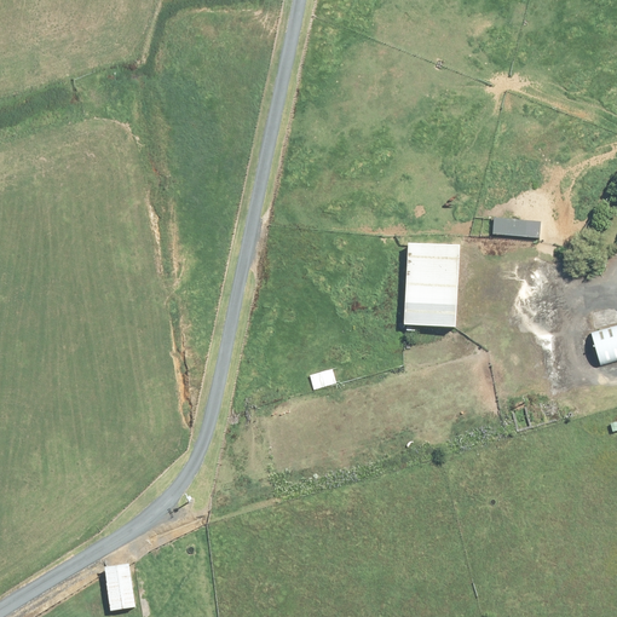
[(540,220),(494,217),(492,234),(538,237),(540,220)]
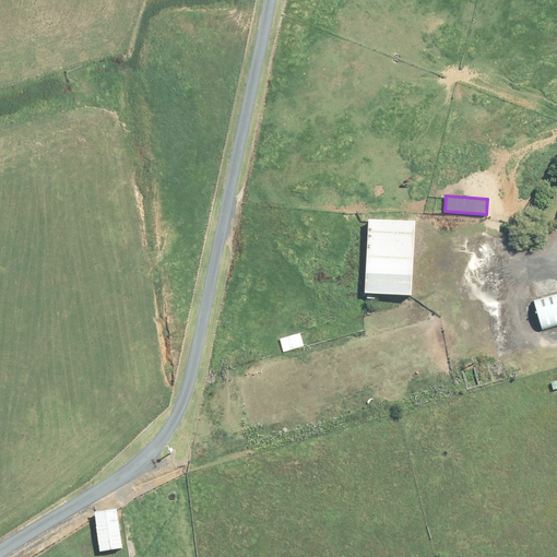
[(415,222),(368,218),(364,293),(411,295),(415,222)]
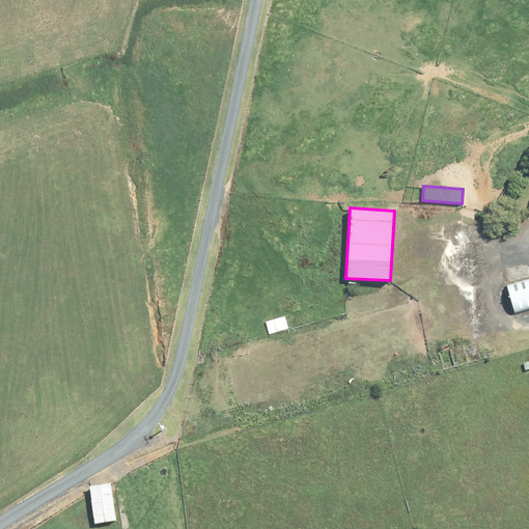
[(528,305),(528,277),(506,284),(513,310),(528,305)]
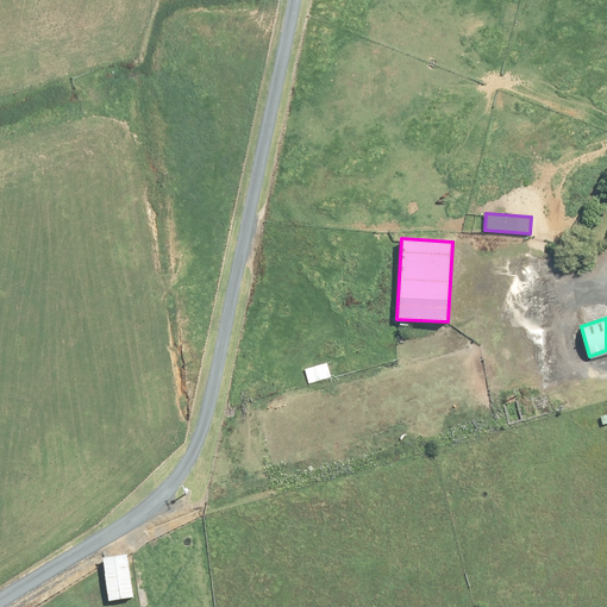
[(332,375),(329,361),(304,368),(308,382),(332,375)]
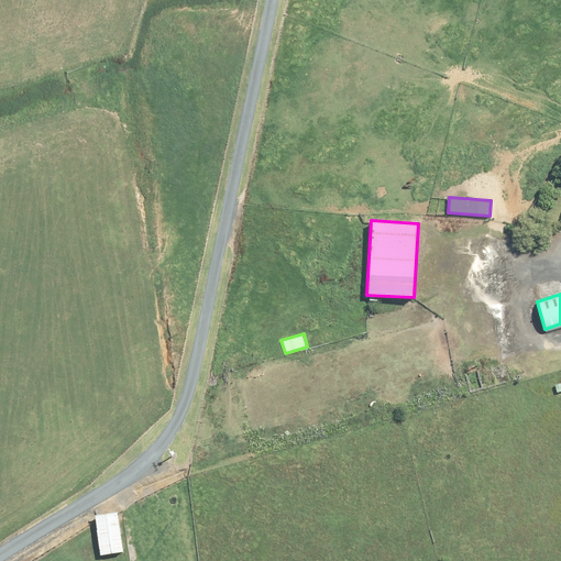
[(123,551),(118,512),(96,515),(100,554),(123,551)]
